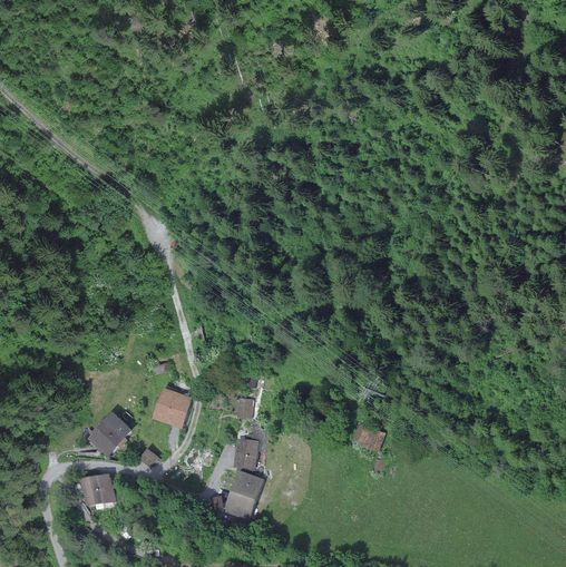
[(163,360),(147,363),(149,372),(165,369),(163,360)]
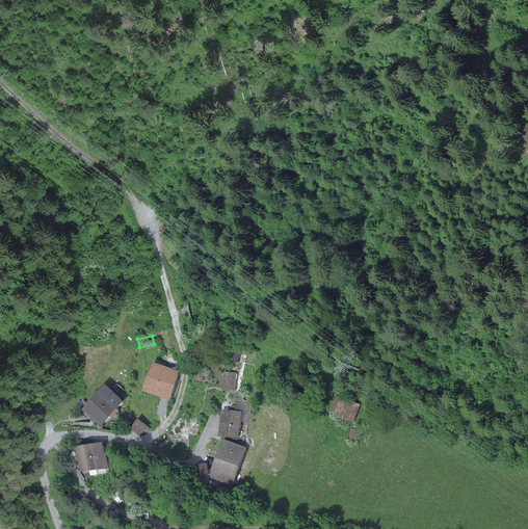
[(178,369),(154,361),(143,391),(168,399),(178,369)]
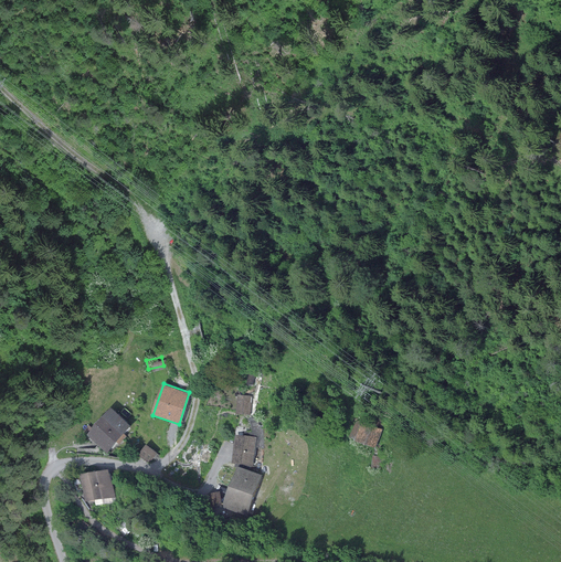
[(250,394),(235,392),(233,412),(247,413),(250,394)]
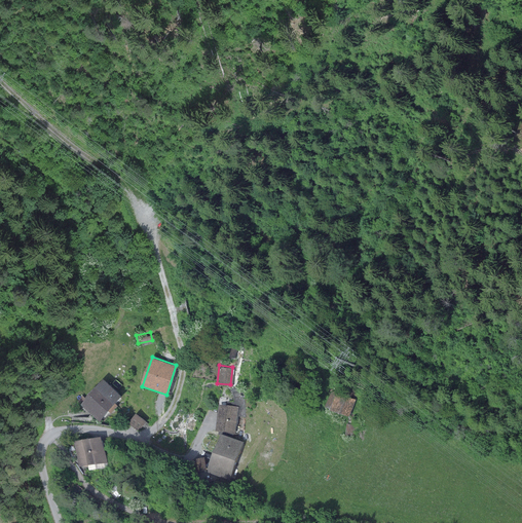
[(105,379),(81,404),(98,420),(121,397),(105,379)]
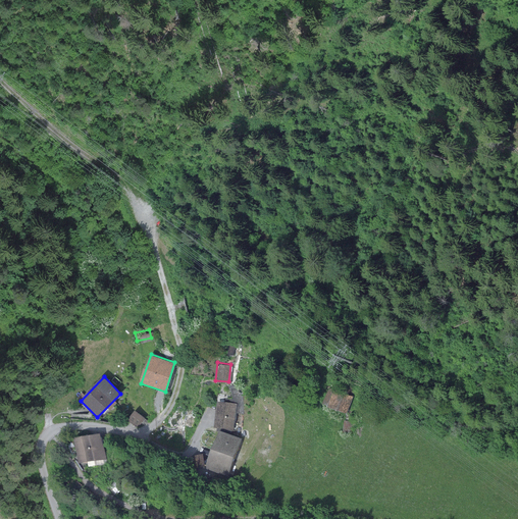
[(240,412),(239,394),(236,377),(231,378),(232,382),(228,383),(230,397),(227,397),(227,402),(235,402),(234,412),(240,412)]
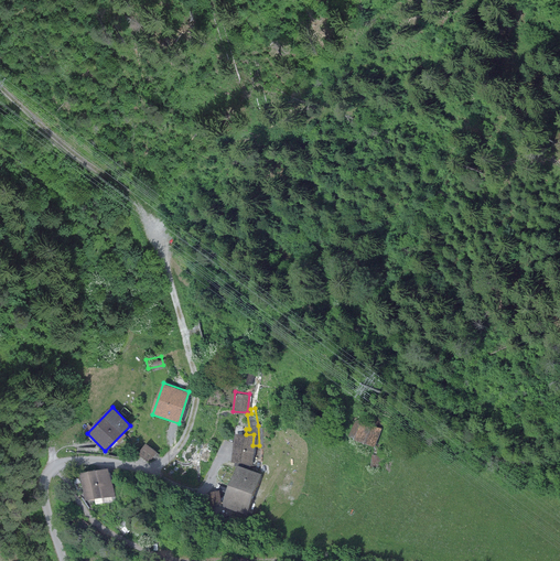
[(361,420),(355,439),(374,445),(380,427),(361,420)]
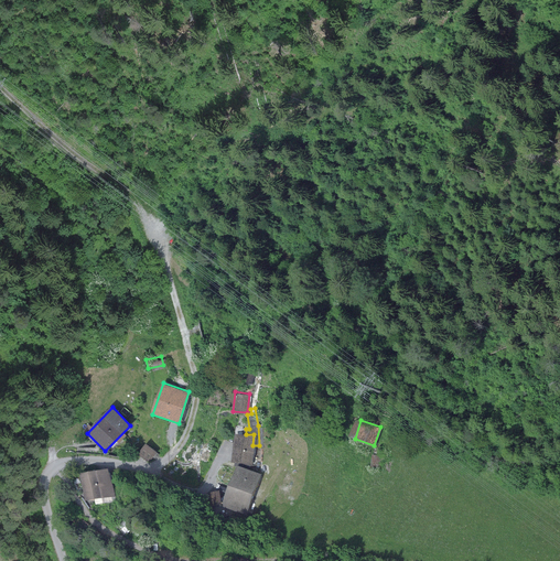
[(92,428),(86,422),(78,430),(83,435),(92,428)]
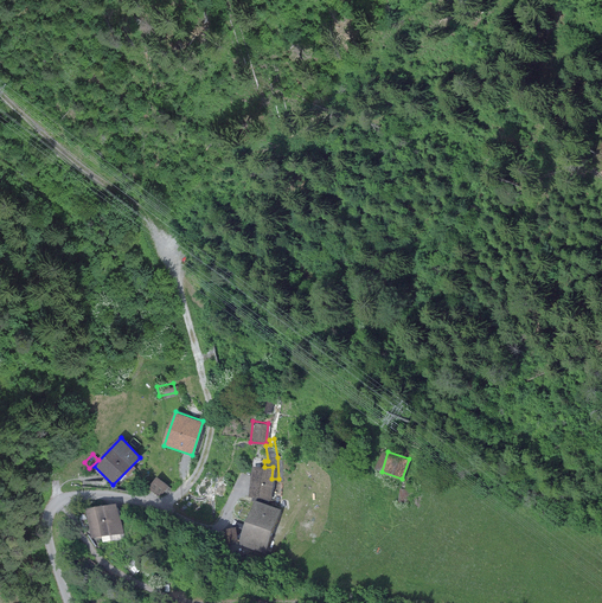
[(264,467),(251,466),(249,496),(269,498),(271,479),(273,467),(264,467)]
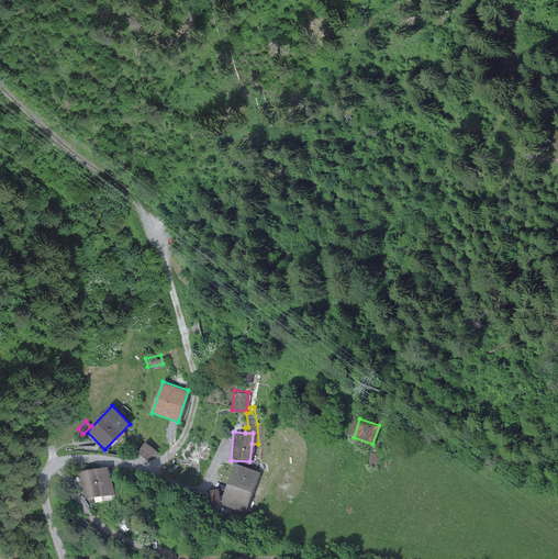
[(145,442),(136,453),(144,458),(157,453),(154,449),(155,449),(145,442)]
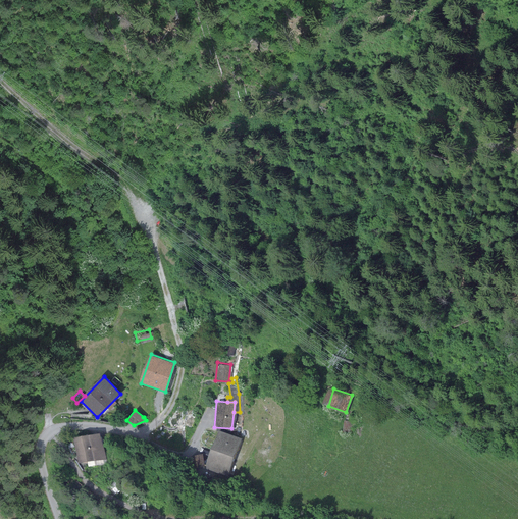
[(342,418),(340,431),(348,433),(351,420),(342,418)]
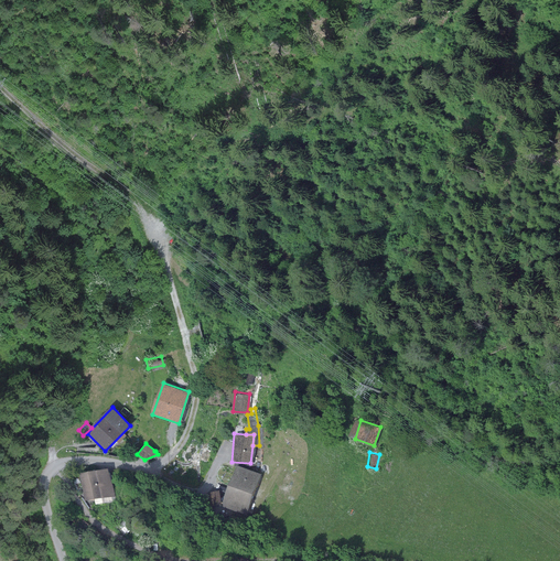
[(261,473),(238,465),(224,506),(246,514),(261,473)]
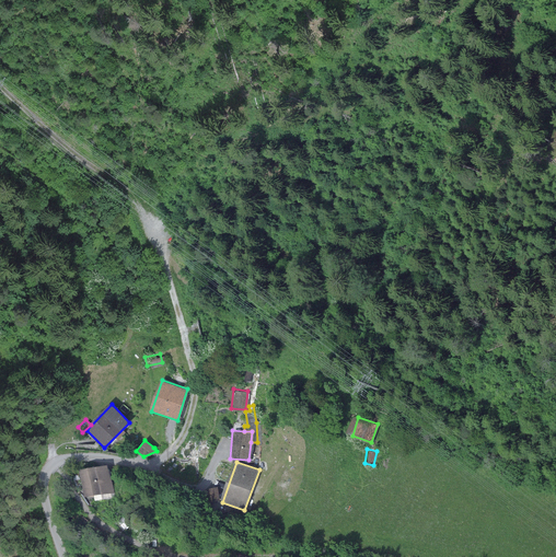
[(107,465),(79,470),(83,496),(112,491),(107,465)]
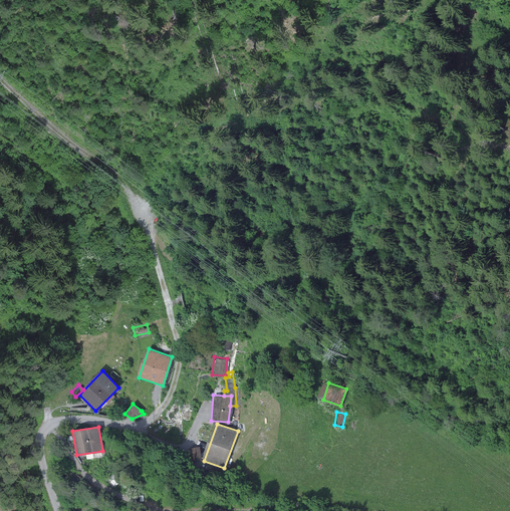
[(200,446),(189,448),(191,461),(202,459),(200,446)]
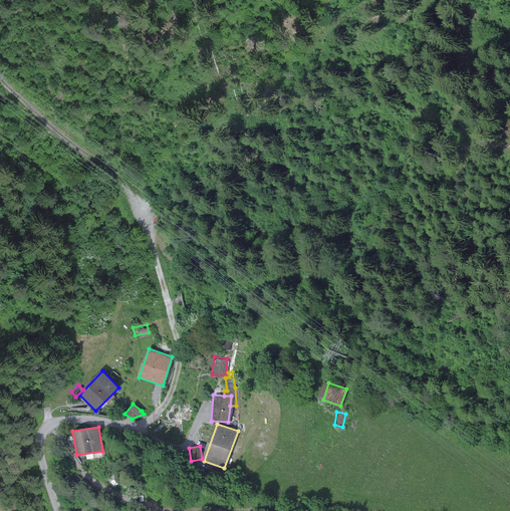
[(120,476),(112,469),(104,477),(112,484),(120,476)]
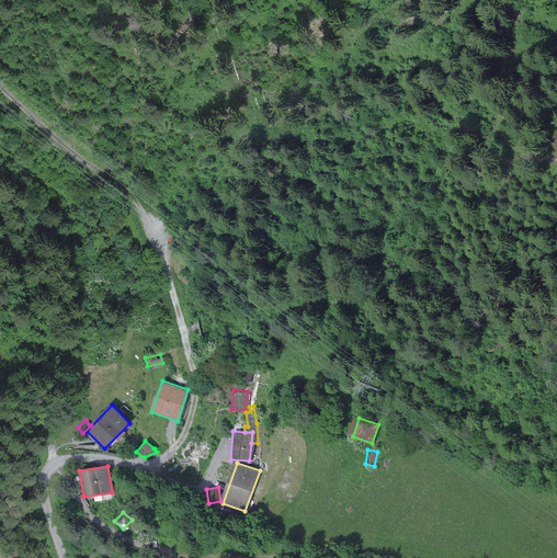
All buildings are outlined.
